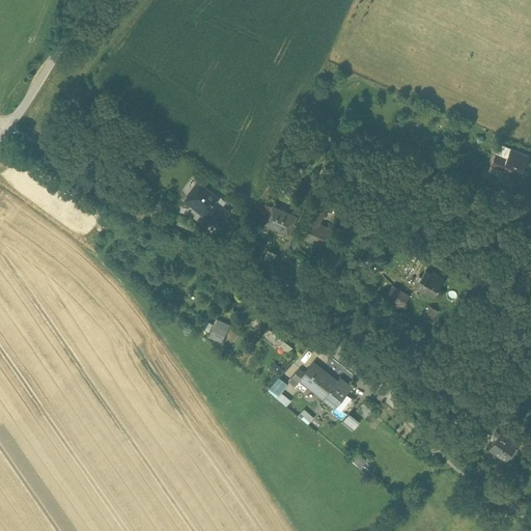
[(506,157),(495,151),(491,163),(510,172),(512,169),(520,172),(527,156),(509,148),(506,157)]
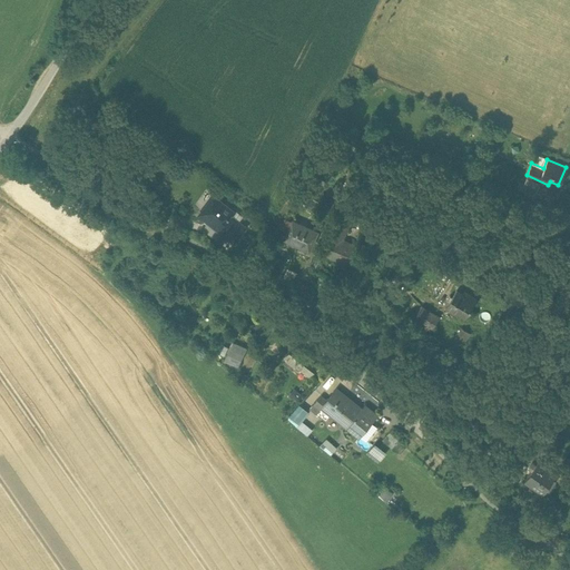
[(325,192),(310,180),(305,188),(320,198),(325,192)]
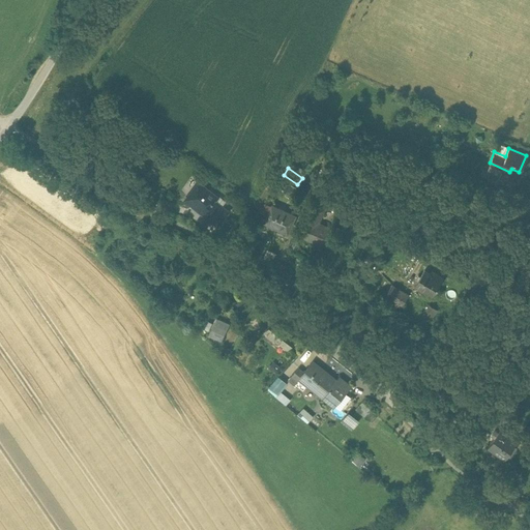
[(499,176),(482,169),(479,177),(495,183),(499,176)]
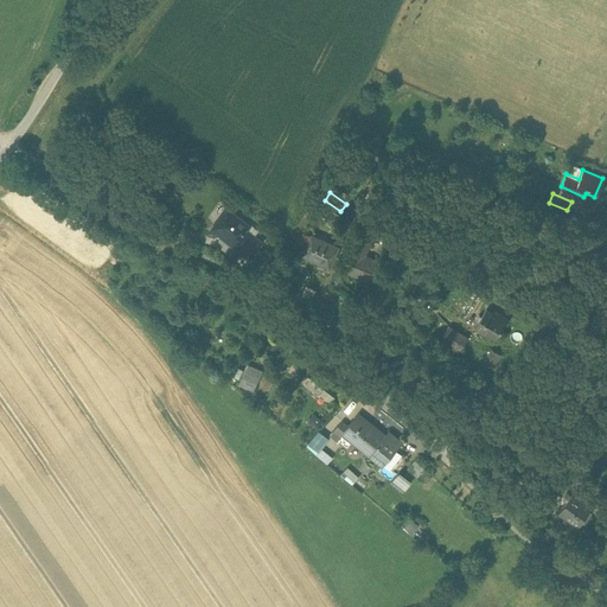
[(247,218),(227,202),(211,221),(247,249),(260,234),(244,222),(247,218)]
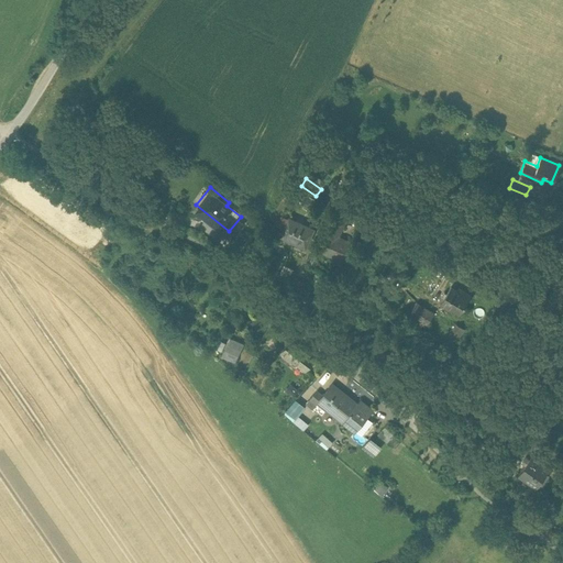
[(315,221),(291,210),(283,228),(307,239),(315,221)]
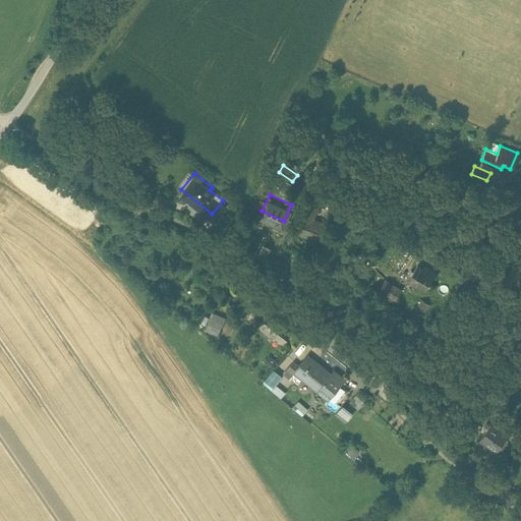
[(321,200),(314,197),(308,211),(314,214),(321,200)]
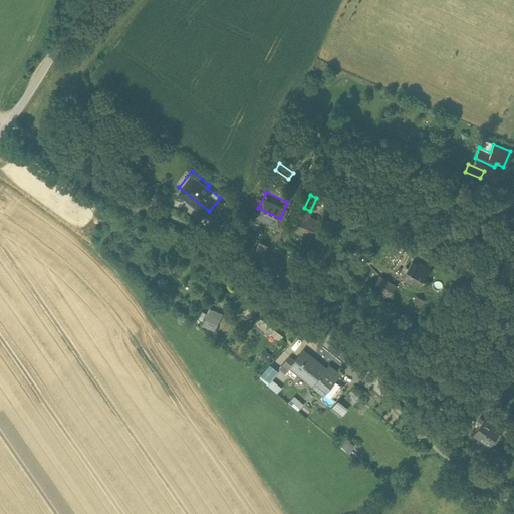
[(304,208),(302,207),(295,224),(317,233),(324,217),(310,211),(304,208)]
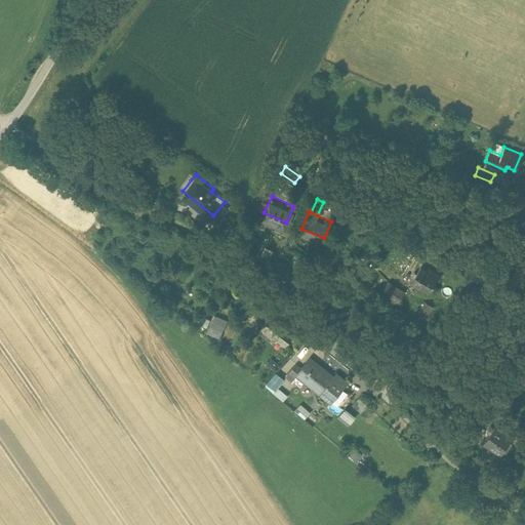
[(431,271),(429,273),(419,267),(416,273),(414,271),(411,275),(413,277),(411,281),(428,292),(438,276),(431,271)]
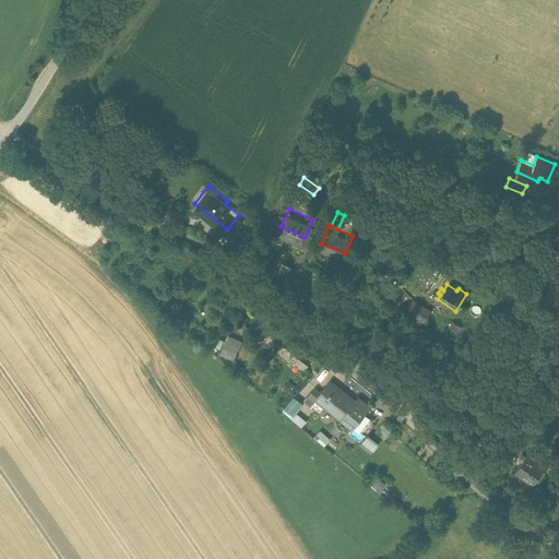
[(430,309),(413,297),(406,308),(424,319),(430,309)]
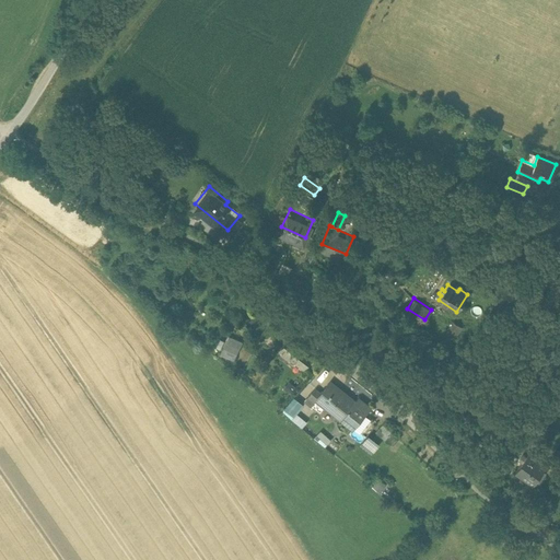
[(461,326),(453,321),(445,333),(453,337),(461,326)]
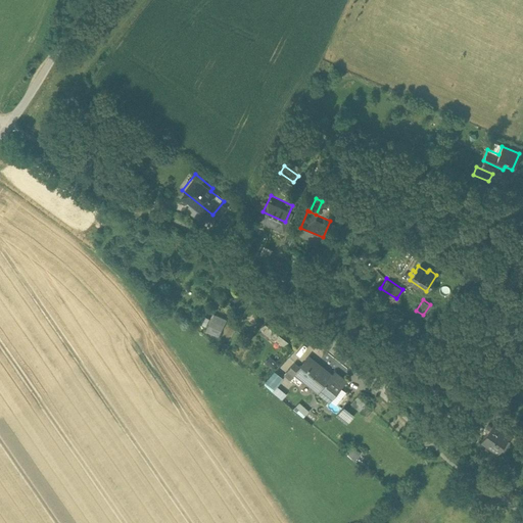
[(265,326),(275,314),(272,312),(262,324),(265,326)]
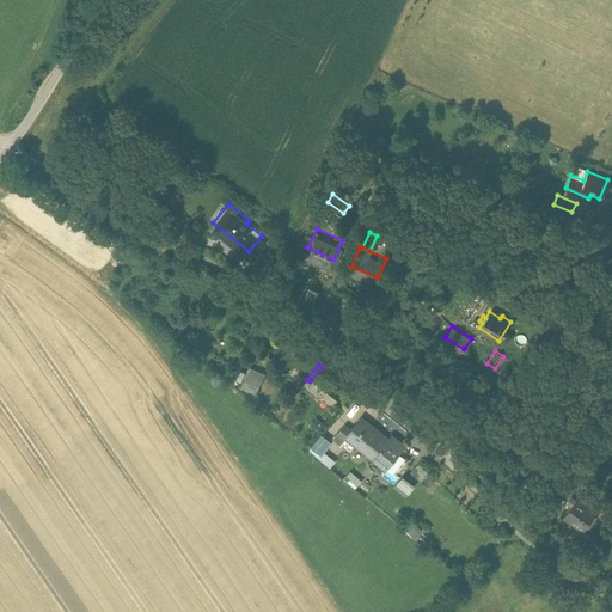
[(264,373),(250,366),(242,383),(255,390),(264,373)]
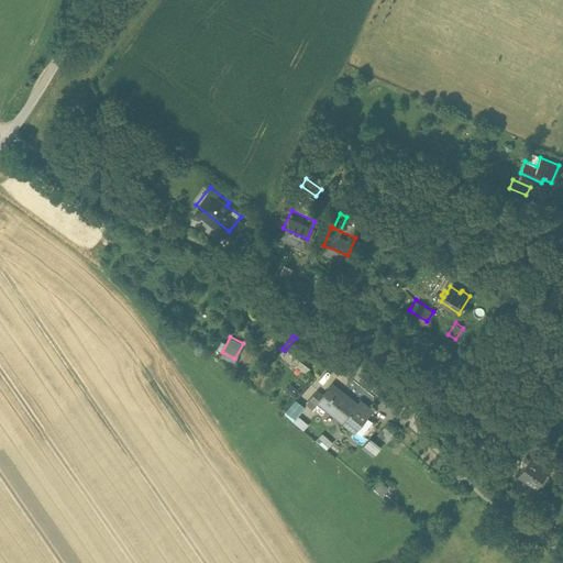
[(317,355),(296,338),(285,351),(306,368),(317,355)]
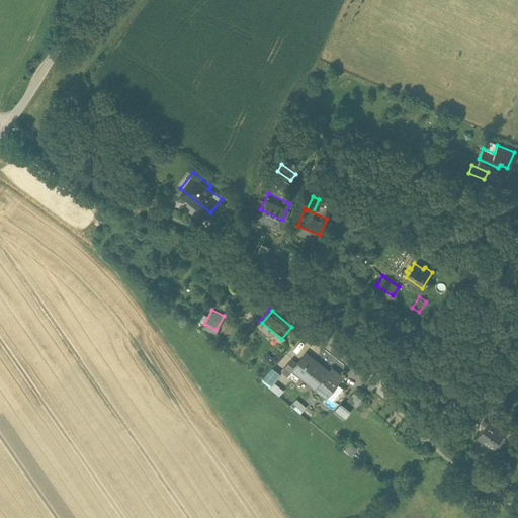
[(297,361),(292,367),(293,368),(316,386),(318,383),(329,370),(306,351),(297,361)]
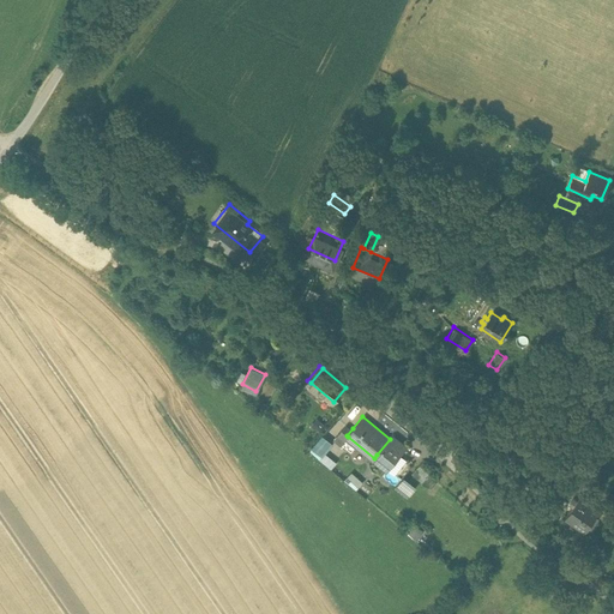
[(347,423),(338,434),(344,440),(348,437),(347,435),(353,428),(347,423)]
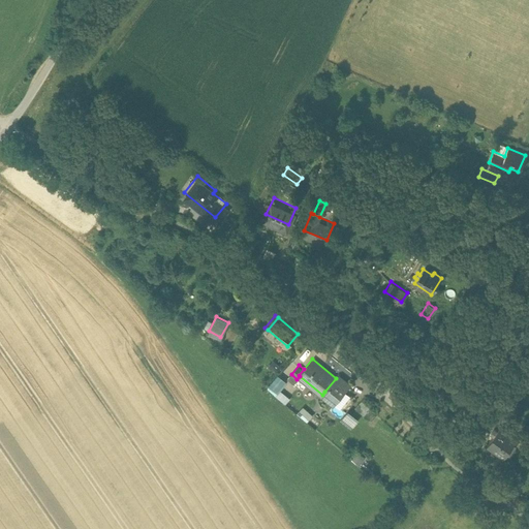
[(281,375),(272,385),(277,391),(286,379),(281,375)]
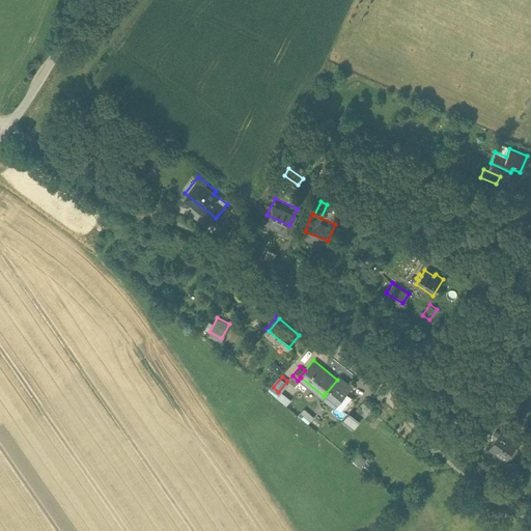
[(352,387),(340,376),(337,380),(326,393),(338,403),(345,394),(352,387)]
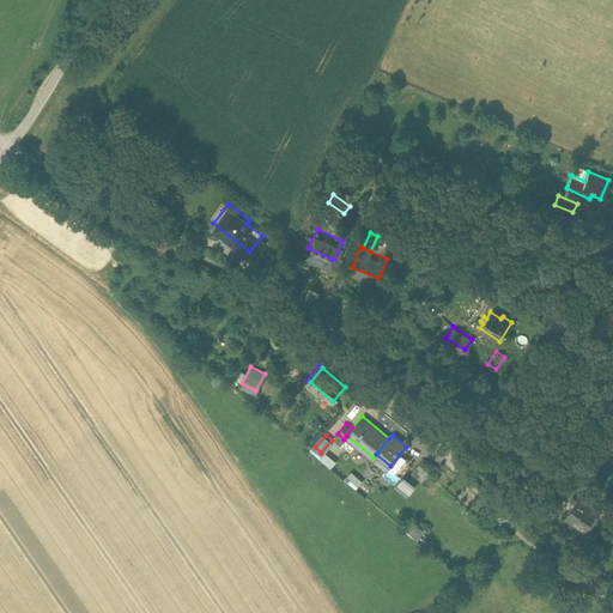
[(490,439),(479,447),(484,454),(495,445),(490,439)]
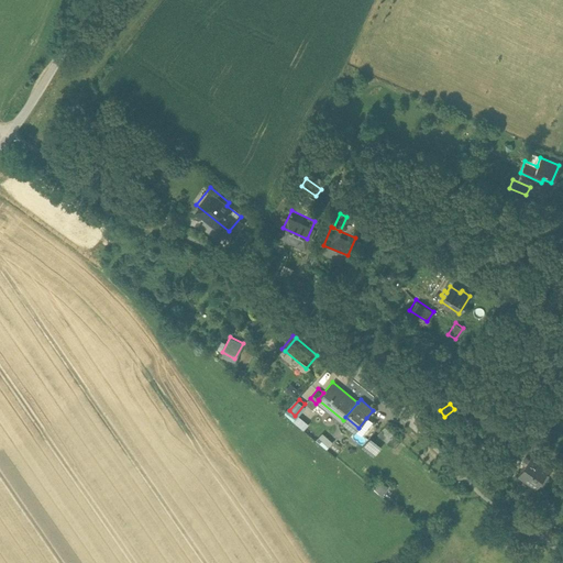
[(371,422),(366,418),(359,428),(356,430),(367,440),(378,426),(372,421),(371,422)]
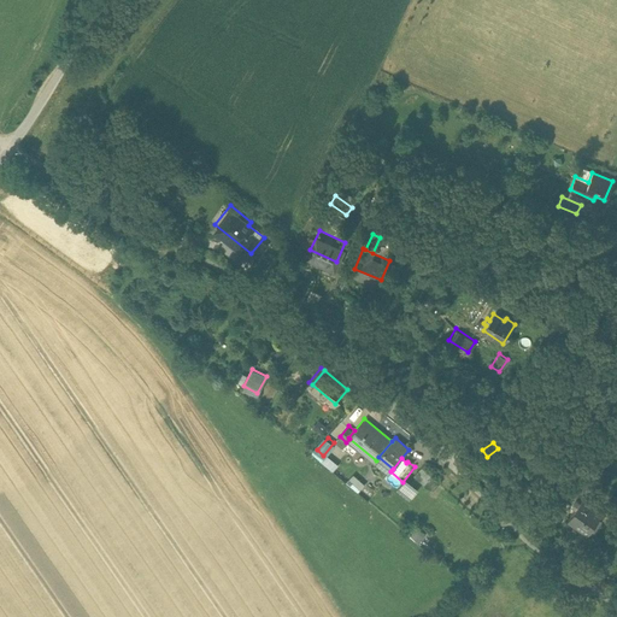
[(423,485),(434,472),(424,464),(413,476),(423,485)]
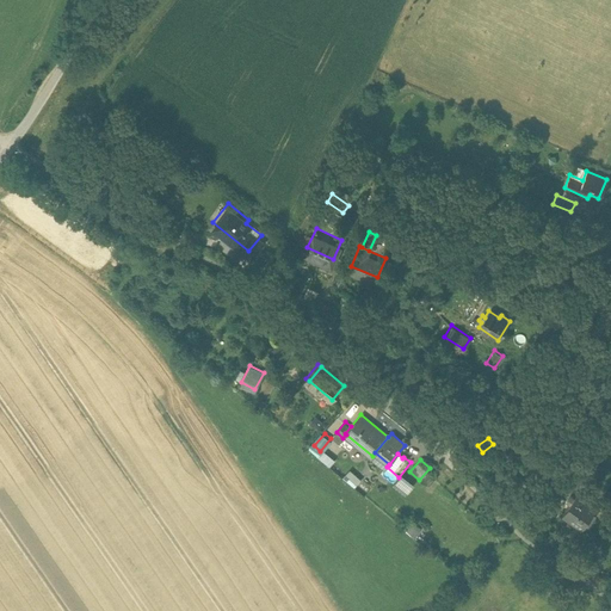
[(353,487),(360,480),(350,469),(343,476),(353,487)]
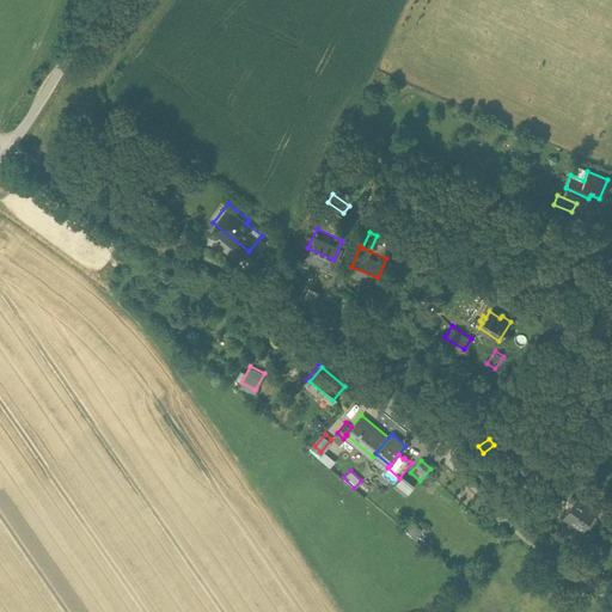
[(540,476),(536,471),(530,477),(536,482),(540,476)]
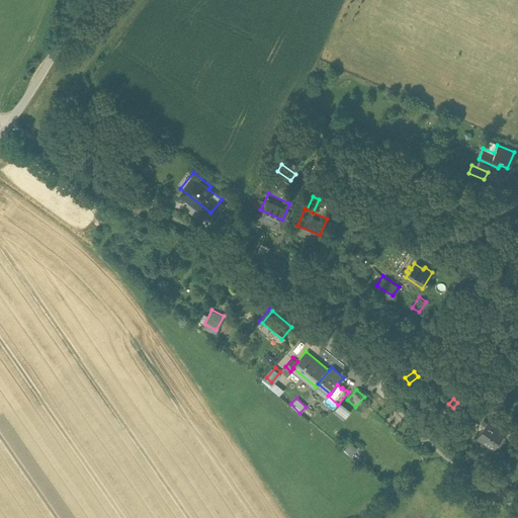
[(351,411),(341,404),(334,414),(343,421),(351,411)]
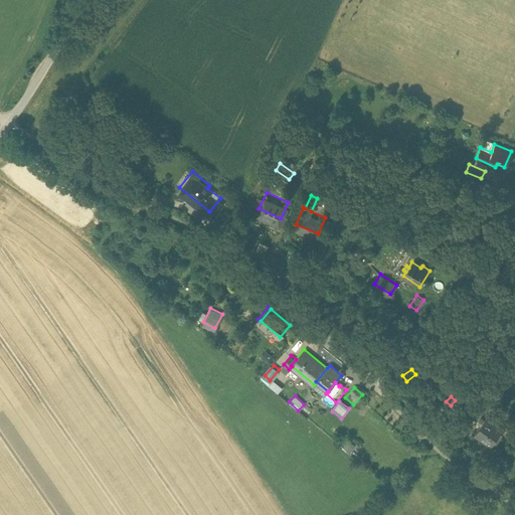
[(483,419),(475,430),(491,443),(504,426),(488,413),(486,416),(483,419)]
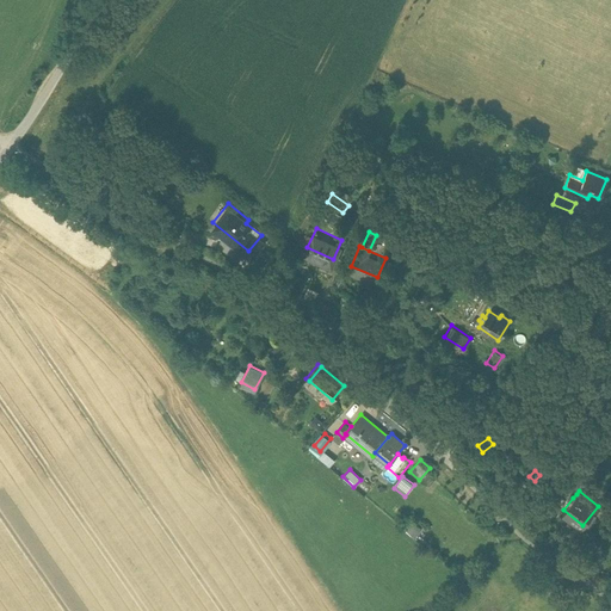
[(413,538),(420,529),(411,522),(403,531),(413,538)]
